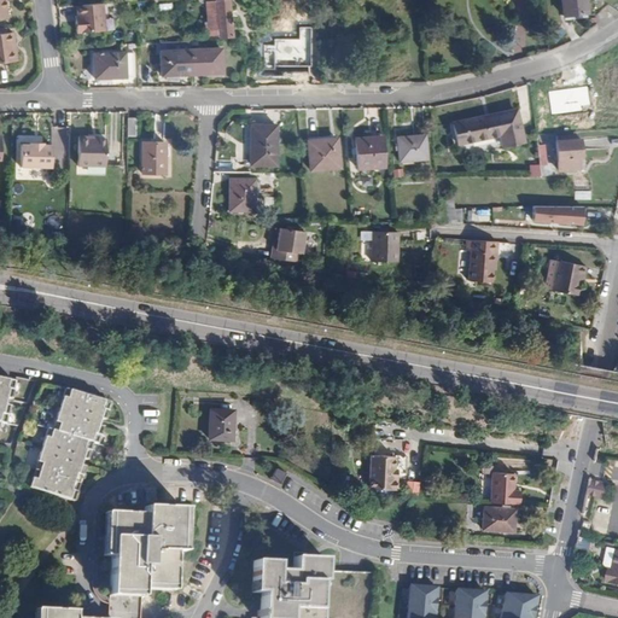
[(582,0),(559,0),(561,16),(582,15),(582,0)]
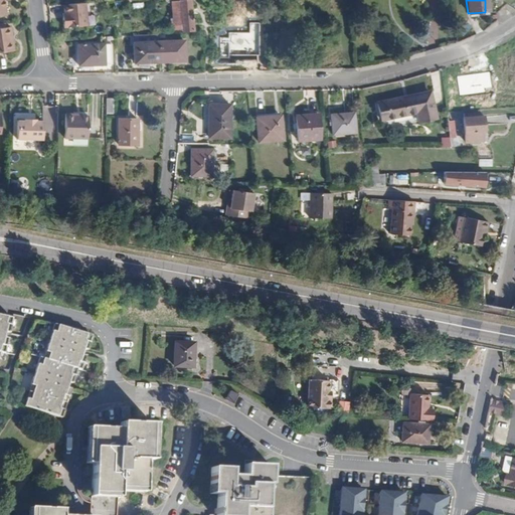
[(172,33),(182,32),(180,1),(170,2),(172,33)]
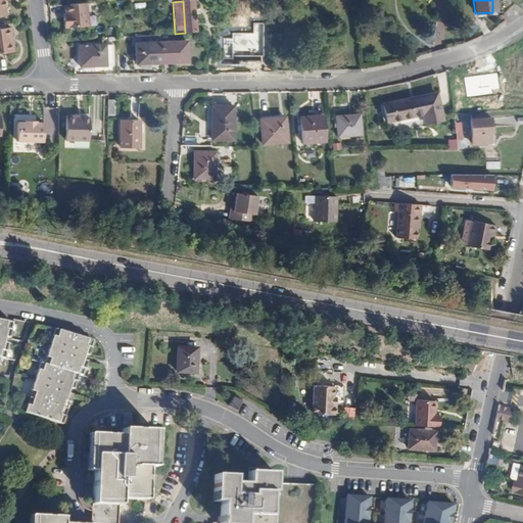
[(85,4),(62,6),(63,18),(61,18),(63,30),(87,28),(85,4)]
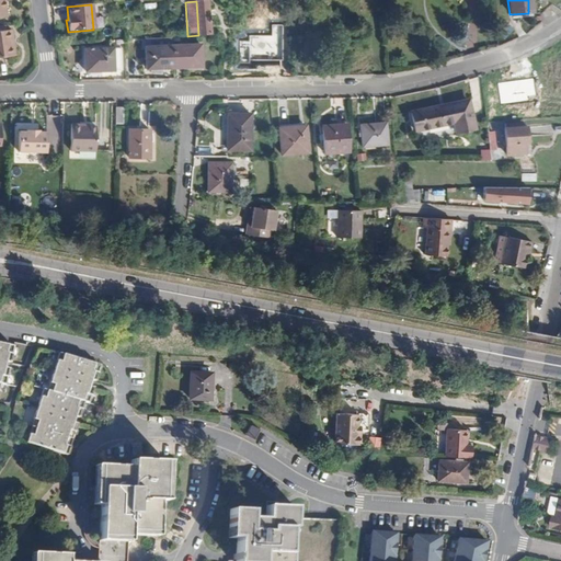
[(9,30),(0,31),(0,56),(10,55),(9,30)]
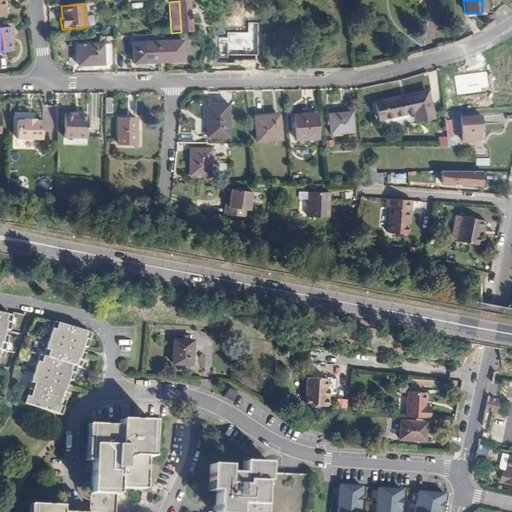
[(183,39),(133,42),(134,61),(183,58),(183,39)]
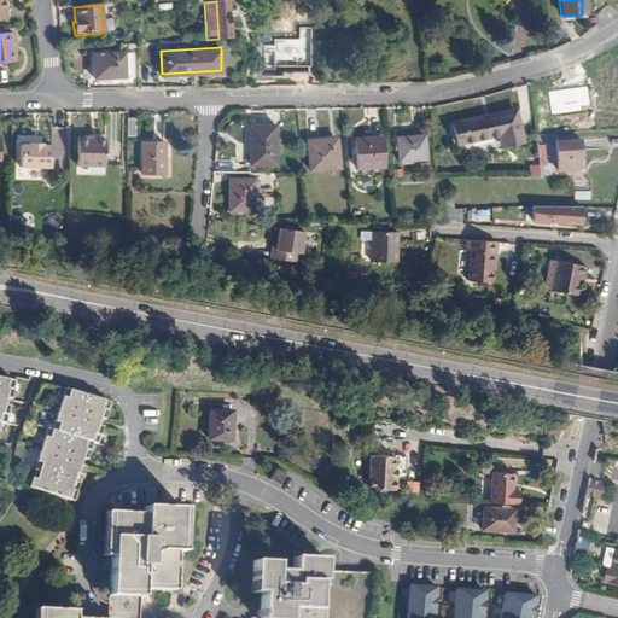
[(133,53),(92,54),(94,76),(134,75),(133,53)]
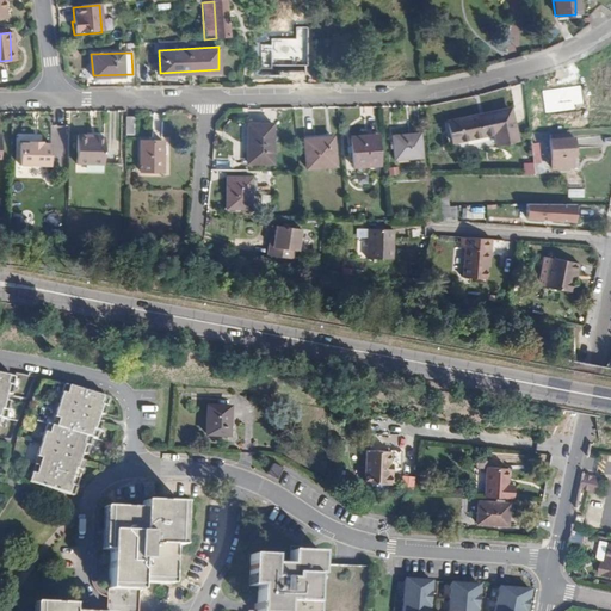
[(449,125),(452,146),(495,139),(498,150),(518,147),(512,117),(480,123),(480,119),(449,125)]
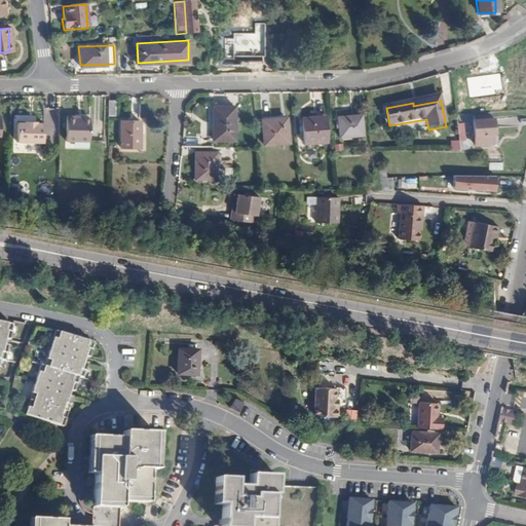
[(214,122),(213,139),(233,139),(233,105),(212,104),(212,122),(214,122)]
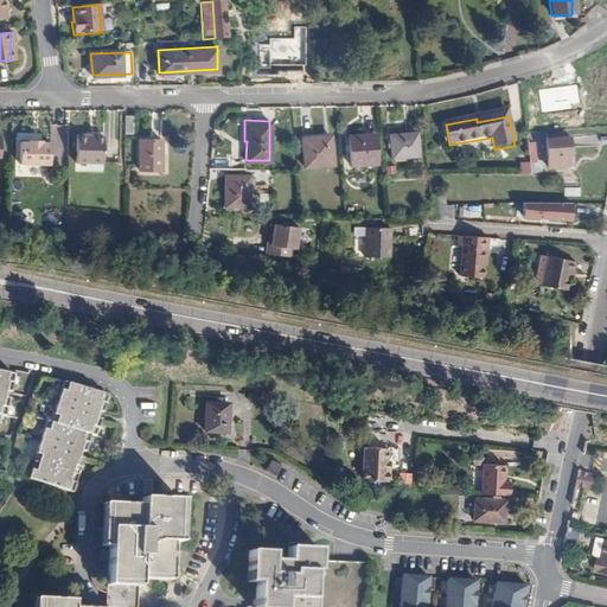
[(415,133),(387,135),(389,160),(417,157),(415,133)]
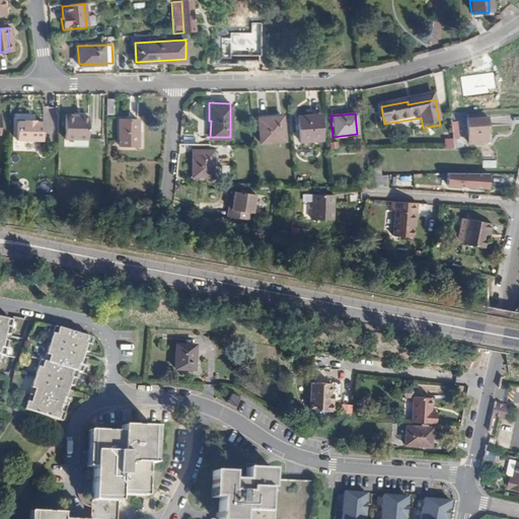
[(64,115),(64,138),(86,139),(87,118),(80,118),(73,118),(73,115),(64,115)]
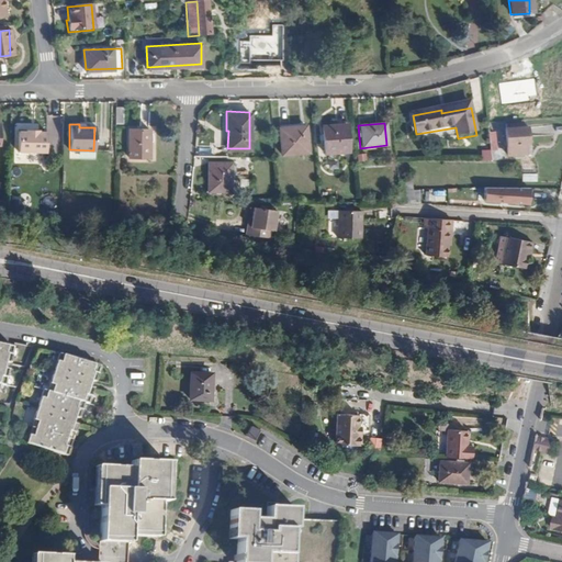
[(345,126),(321,127),(323,155),(347,153),(345,126)]
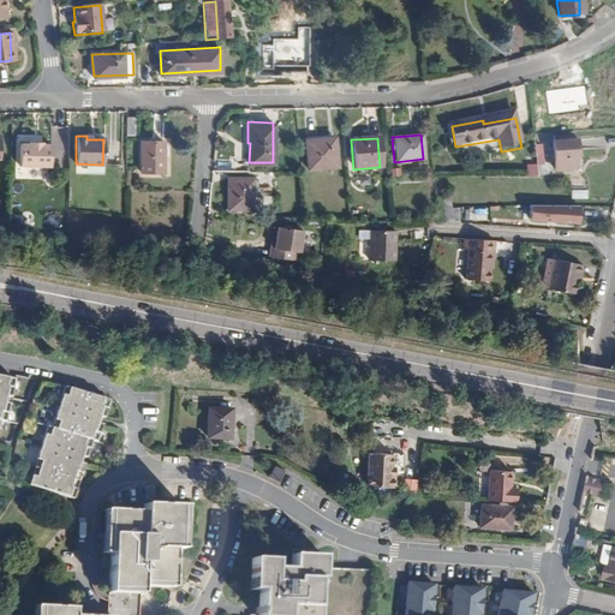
[(334,139),(304,142),(306,169),(336,168),(334,139)]
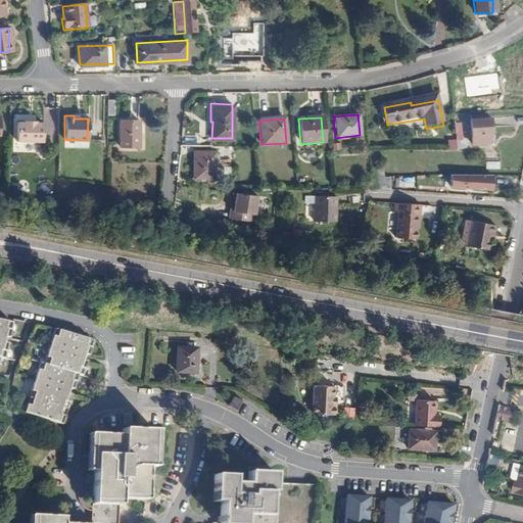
[(470,121),(471,141),(489,139),(489,135),(491,135),(490,119),(470,121)]
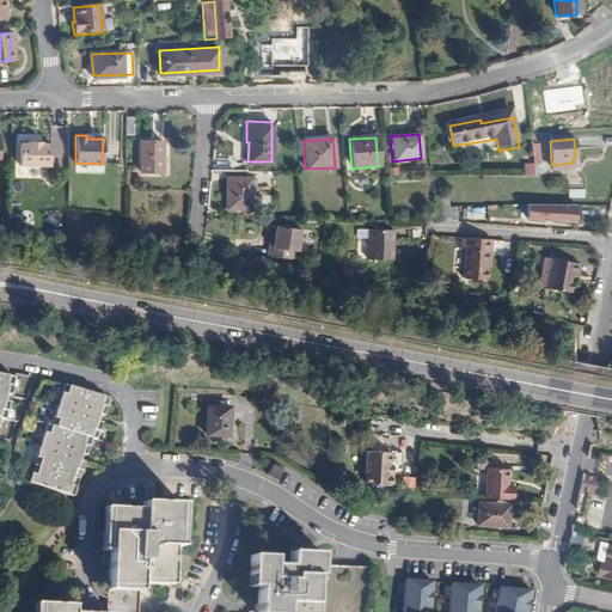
[(18,142),(18,165),(47,165),(48,144),(40,144),(40,141),(26,141),(25,142),(18,142)]
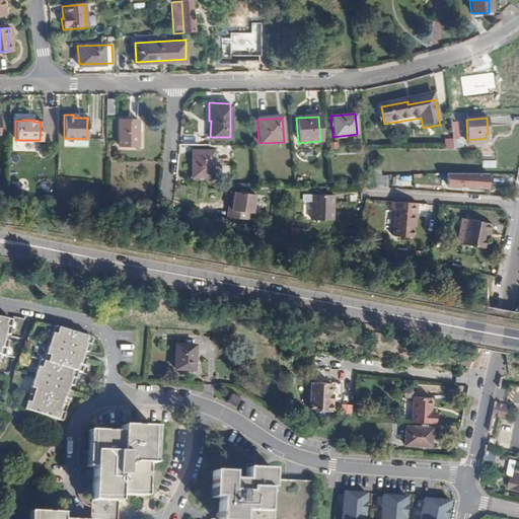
[(138,120),(119,120),(120,145),(139,145),(138,120)]
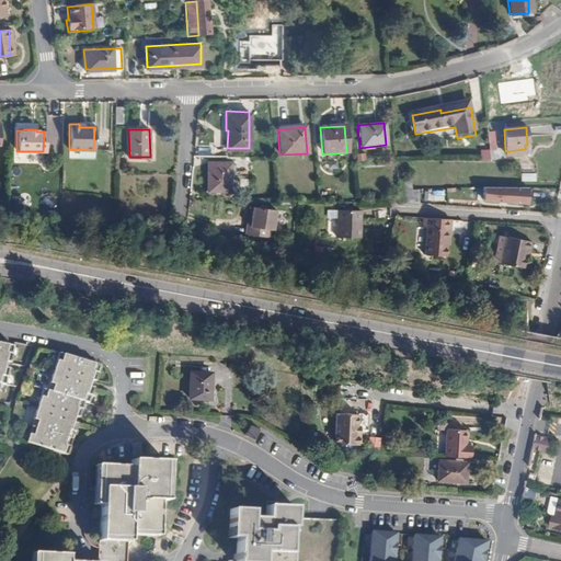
[(489,156),(504,156),(503,149),(497,150),(497,130),(488,130),(489,156)]
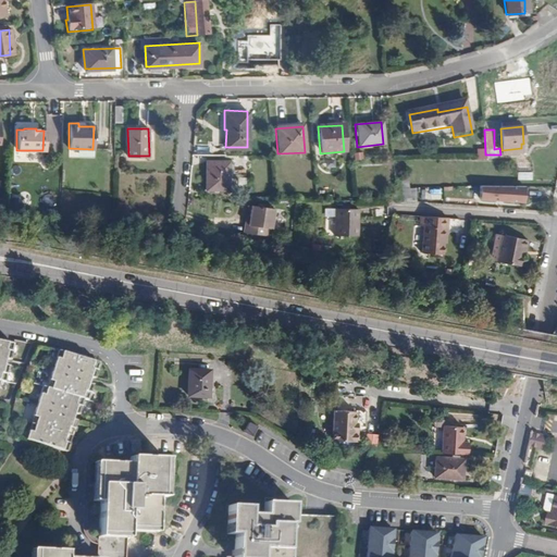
[(229,189),(229,162),(207,161),(206,189),(229,189)]
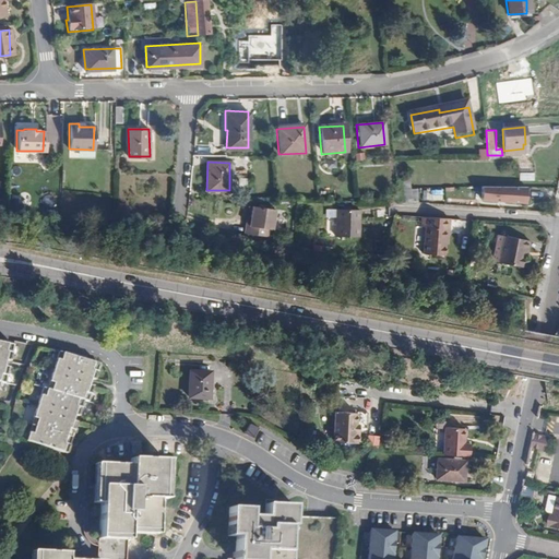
[(533,180),(534,173),(519,171),(519,180),(533,180)]
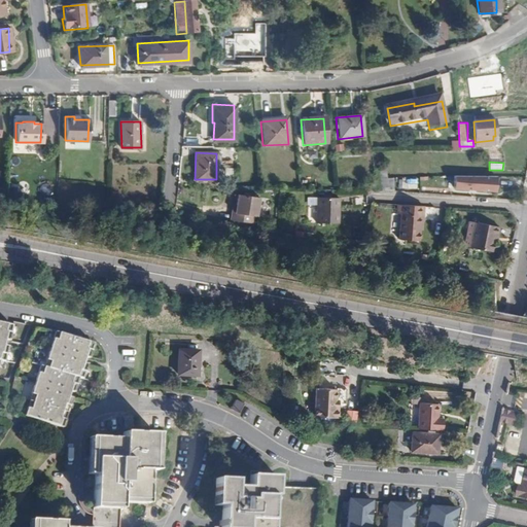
[(494,190),(495,176),(454,174),(453,188),(494,190)]
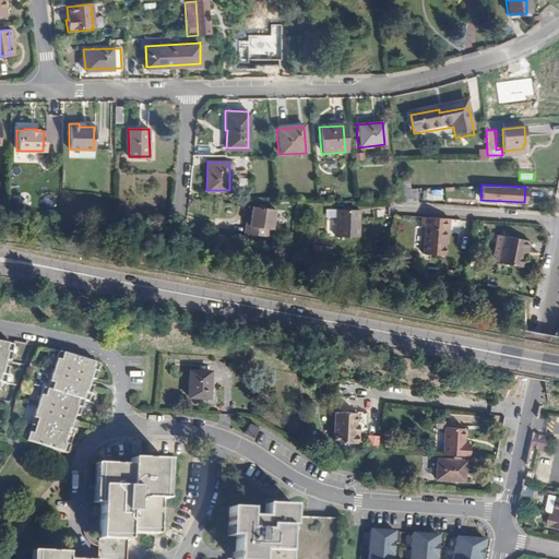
[(556,191),(528,189),(527,206),(556,209),(556,191)]
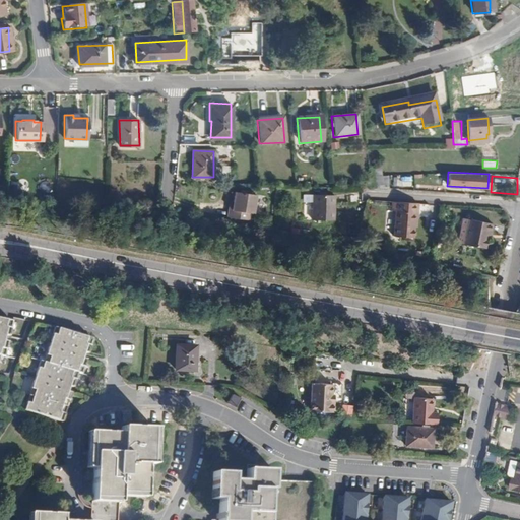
[(233,191),(231,202),(230,209),(226,208),(225,215),(247,218),(248,211),(251,212),(254,194),(233,191)]
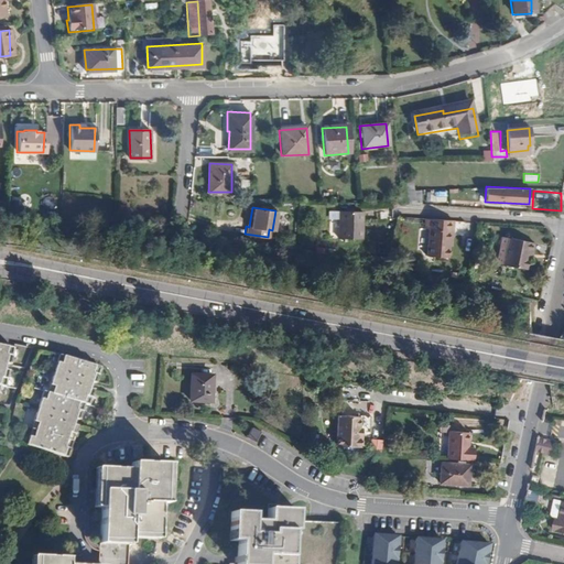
[(360,240),(361,213),(338,212),(338,239),(360,240)]
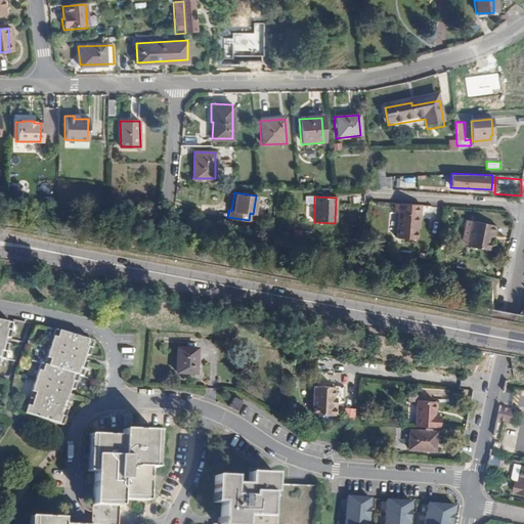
[(422,207),(395,205),(394,213),(398,214),(397,238),(418,239),(420,215),(421,215),(422,207)]
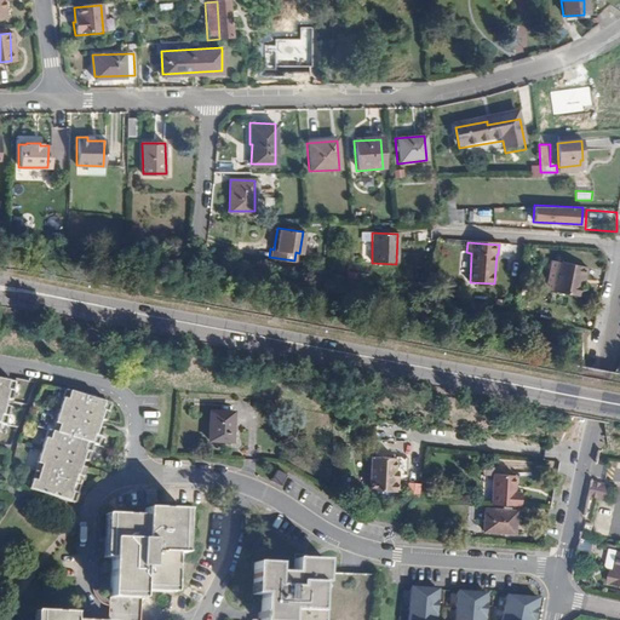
[(564,263),(557,292),(581,297),(585,285),(586,277),(589,279),(591,269),(564,263)]
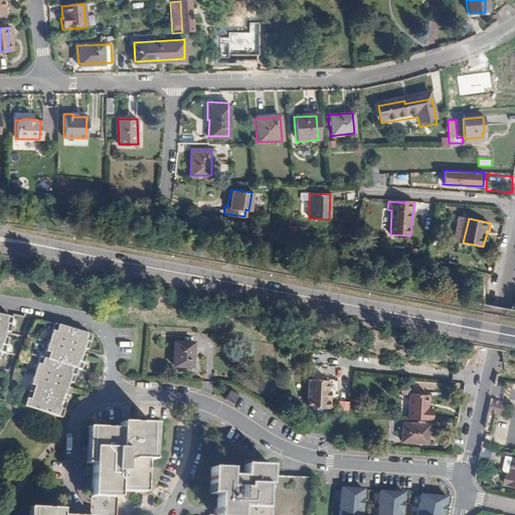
[(0,374),(2,375),(4,366),(0,366),(1,362),(4,362),(6,353),(3,352),(4,345),(8,346),(13,347),(14,340),(18,340),(19,331),(16,330),(17,326),(20,327),(22,316),(19,316),(20,309),(0,304),(0,374)]
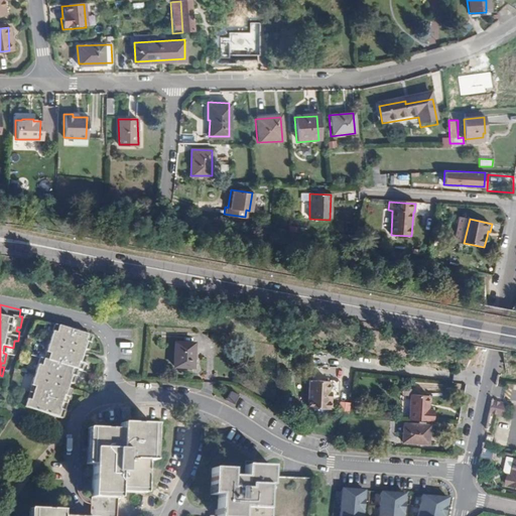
[(43,361),(35,383),(38,384),(35,392),(32,399),(29,397),(26,405),(63,419),(67,412),(62,410),(66,403),(69,396),(73,397),(76,389),(72,388),(74,384),(77,385),(81,376),(77,375),(80,367),(84,369),(87,370),(90,362),(93,364),(97,355),(94,353),(95,349),(99,350),(102,341),(99,340),(102,333),(72,321),(69,329),(65,327),(56,349),(59,351),(56,358),(53,357),(49,355),(46,363),(43,361)]
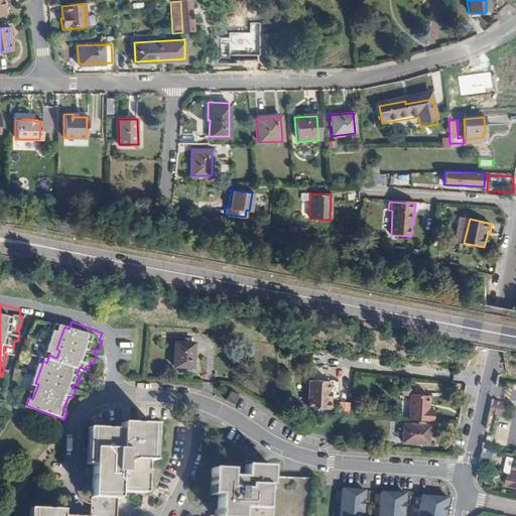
[(197,343),(177,342),(176,367),(196,368),(197,343)]
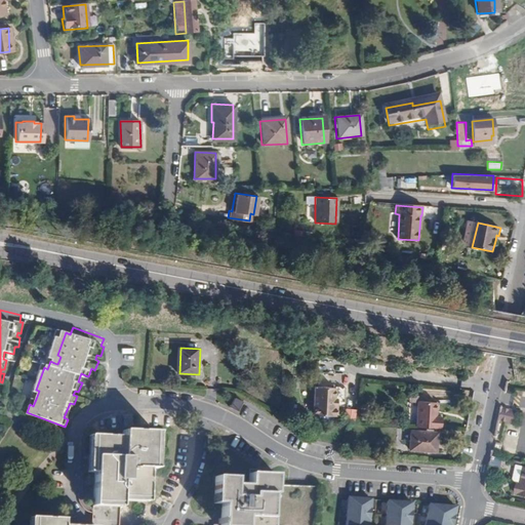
[(335,388),(314,387),(313,415),(335,416),(336,406),(334,406),(335,388)]
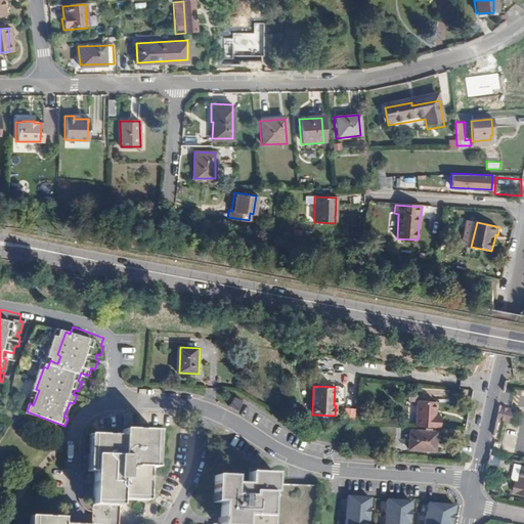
[(244,400),(235,398),(233,407),(242,409),(244,400)]
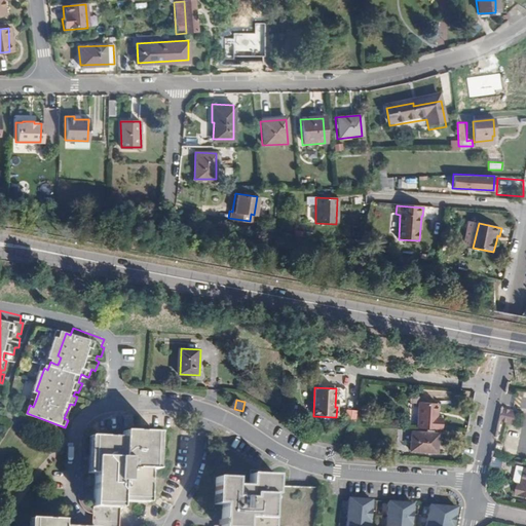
[(417,402),(415,427),(440,429),(440,418),(436,417),(437,403),(417,402)]
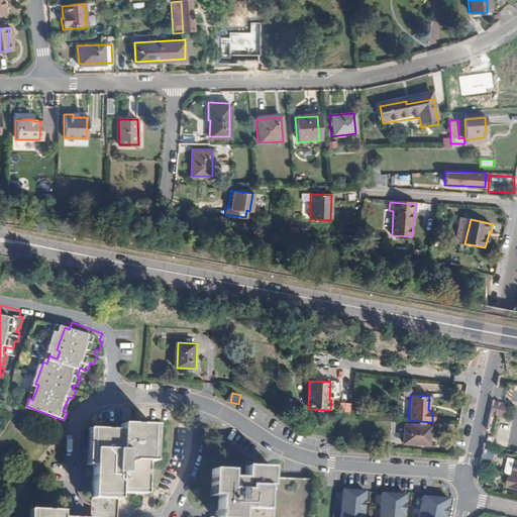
[(339,401),(338,413),(349,414),(350,402),(339,401)]
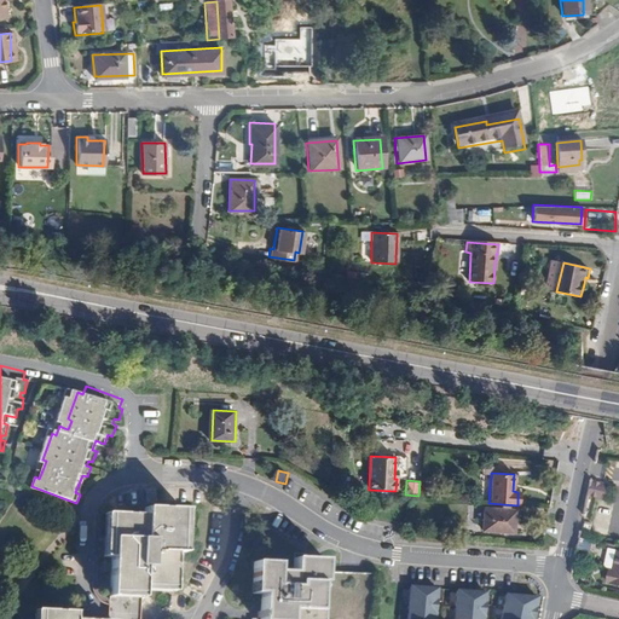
[(607,499),(611,485),(593,480),(589,495),(607,499)]
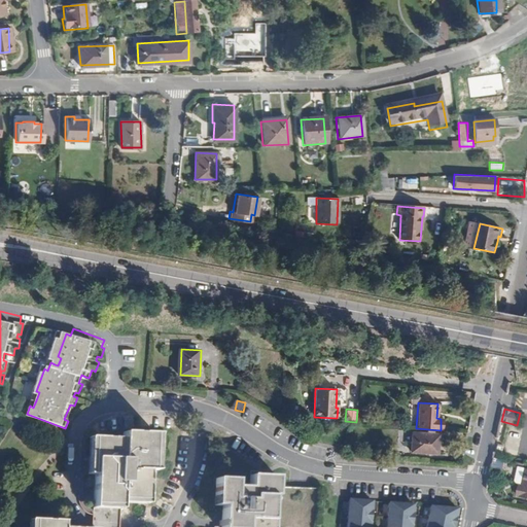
[(414,432),(412,451),(437,453),(440,434),(416,433),(414,432)]
